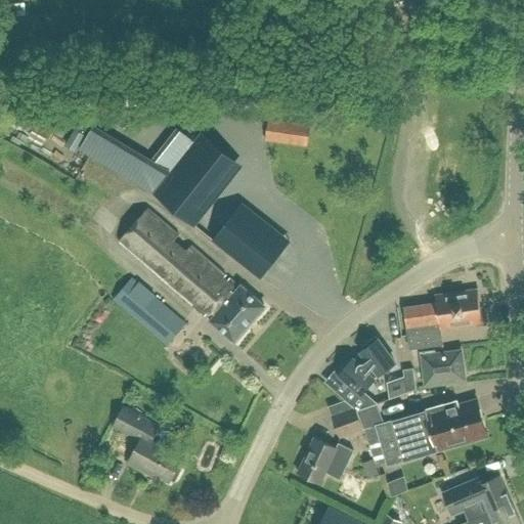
[(266,141),(308,146),(310,125),(269,120),(266,141)]
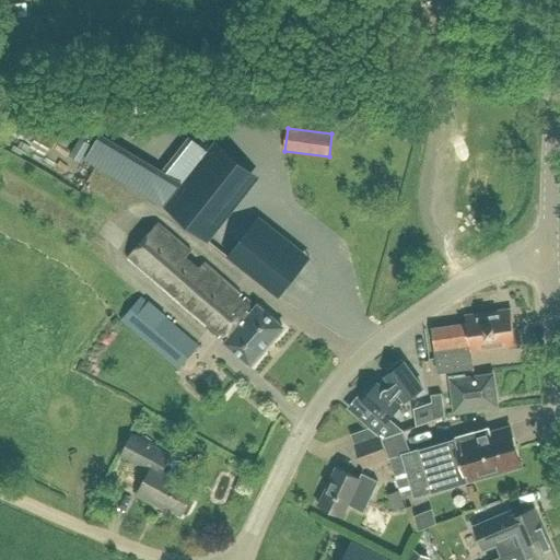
[(220,196),(190,173),(164,207),(193,230),(220,196)]
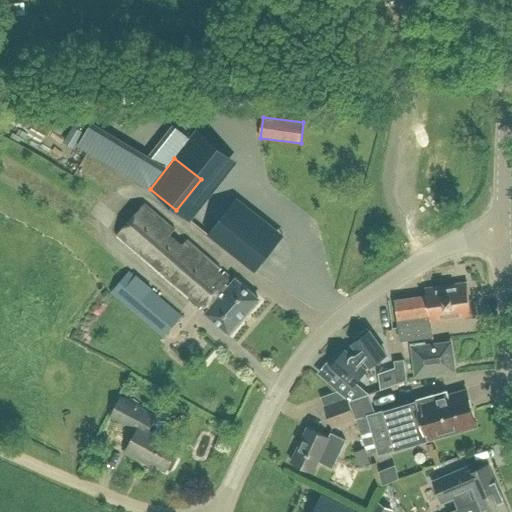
[(109,194),(115,180),(102,173),(95,187),(109,194)]
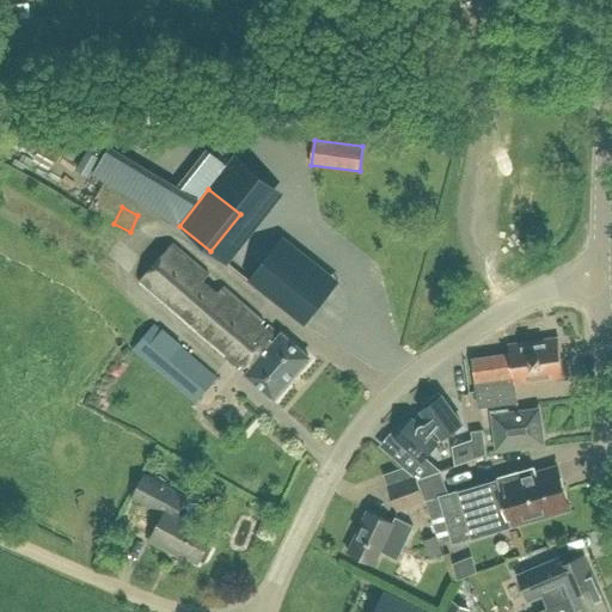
[(305,324),(338,281),(283,237),(249,281),(305,324)]
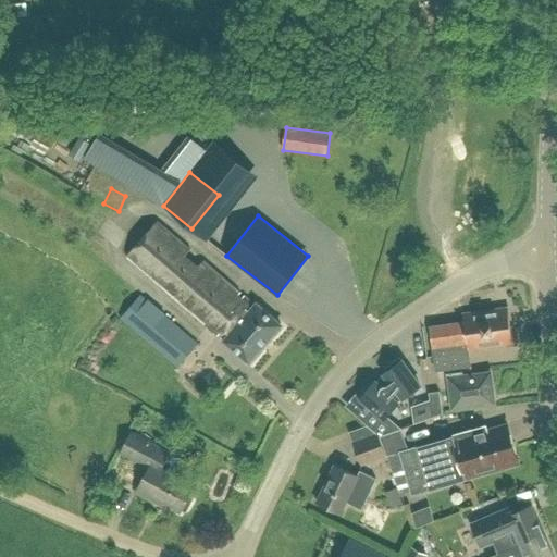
[(128,257),(218,332),(219,333),(221,331),(224,333),(222,336),(250,360),(282,322),(257,300),(255,302),(244,293),(242,296),(238,294),(240,291),(203,259),(198,264),(184,252),(188,247),(159,221),(128,257)]
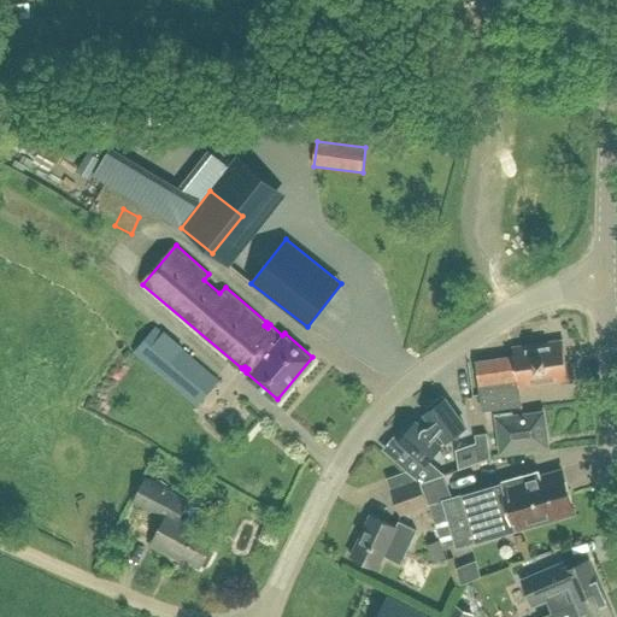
[(324,247),(318,256),(336,272),(344,264),(324,247)]
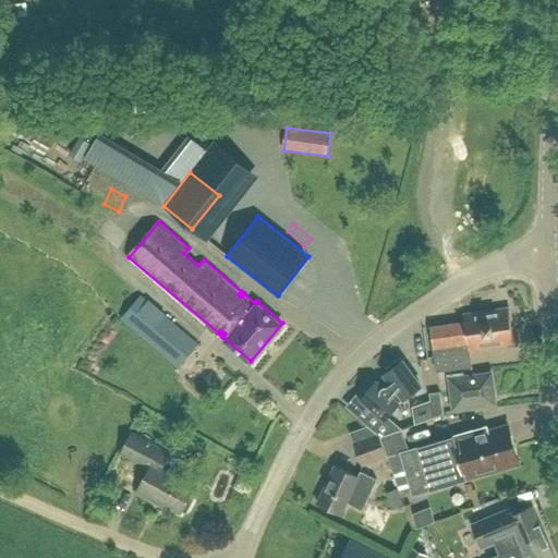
[(142,295),(120,319),(179,370),(199,344),(142,295)]
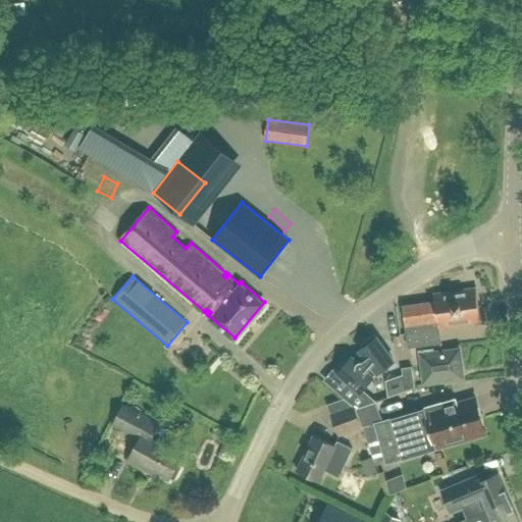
[(433,294),(434,303),(403,307),(409,347),(442,343),(440,328),(481,323),(476,288),(433,294)]
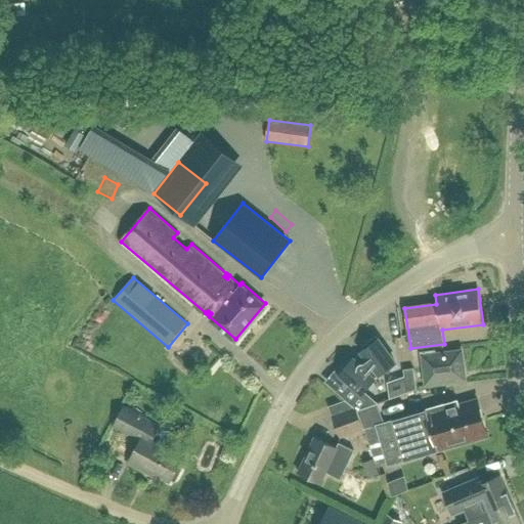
[(351,385),(341,397),(355,408),(357,407),(358,410),(378,403),(364,391),(376,379),(379,376),(395,363),(376,336),(362,345),(364,349),(360,351),(362,353),(355,360),(353,358),(339,375),(351,385)]
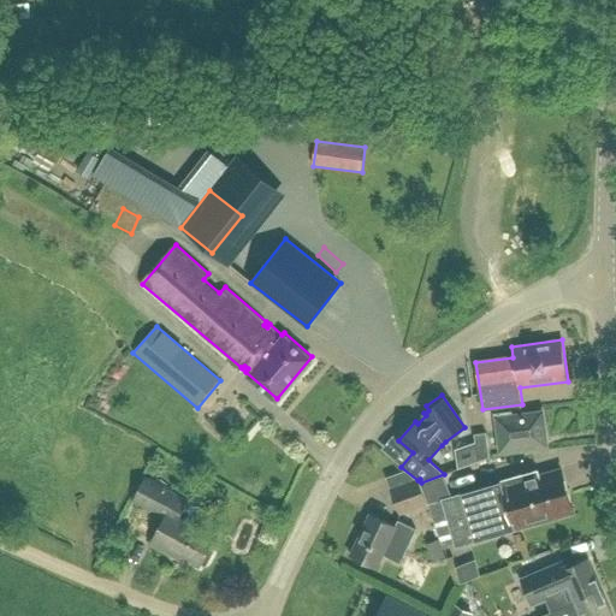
[(503,449),(546,443),(542,412),(513,415),(511,410),(497,413),(503,449)]
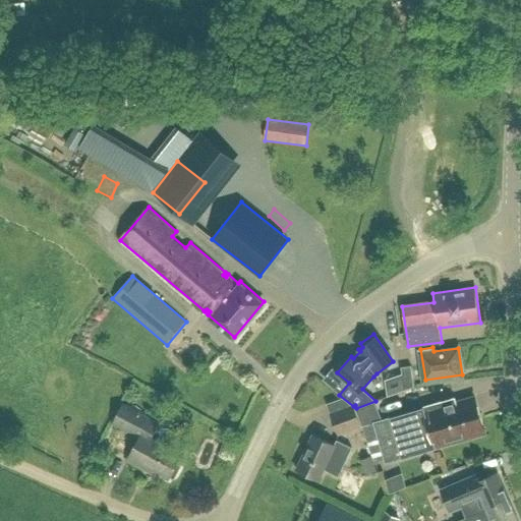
[(415,348),(405,349),(407,365),(417,364),(415,348)]
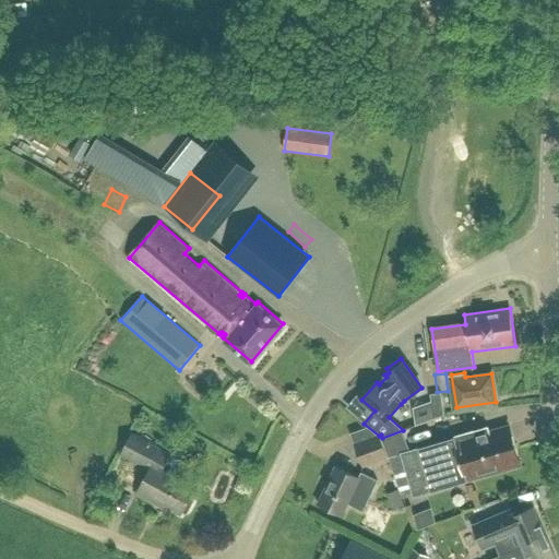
[(431,399),(433,419),(444,415),(442,397),(431,399)]
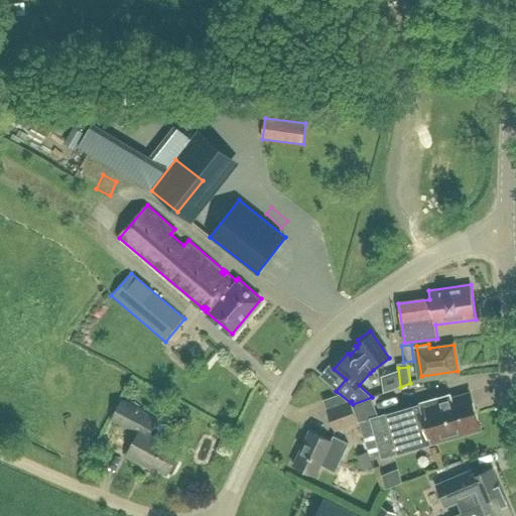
[(483,429),(472,394),(453,399),(452,396),(373,419),(384,458),(483,429)]
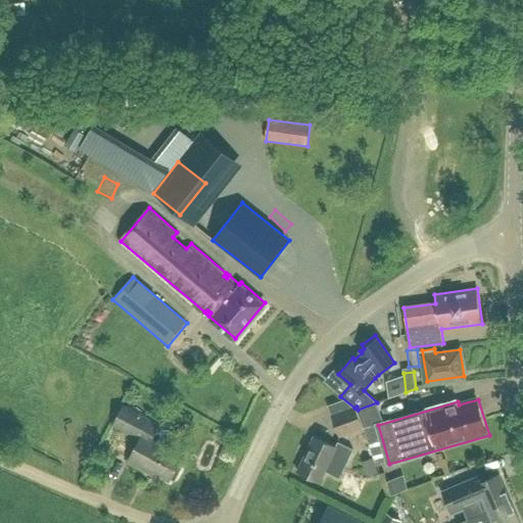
[(354,408),(333,416),(341,437),(365,428),(358,410),(357,407),(354,408)]
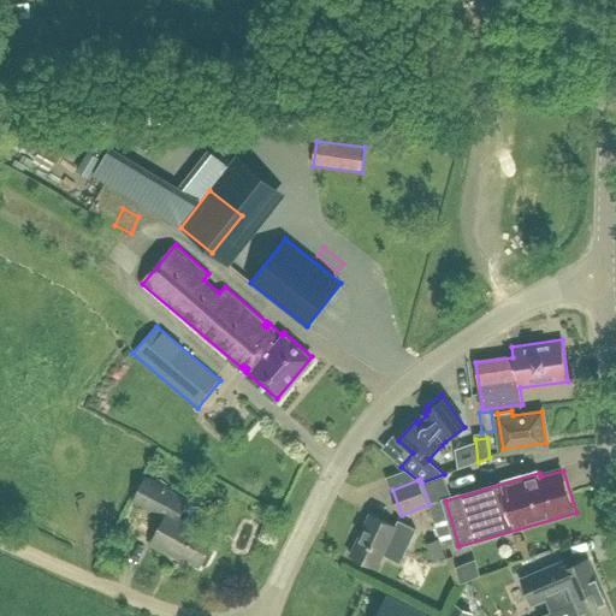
[(430,486),(434,501),(451,495),(445,480),(430,486)]
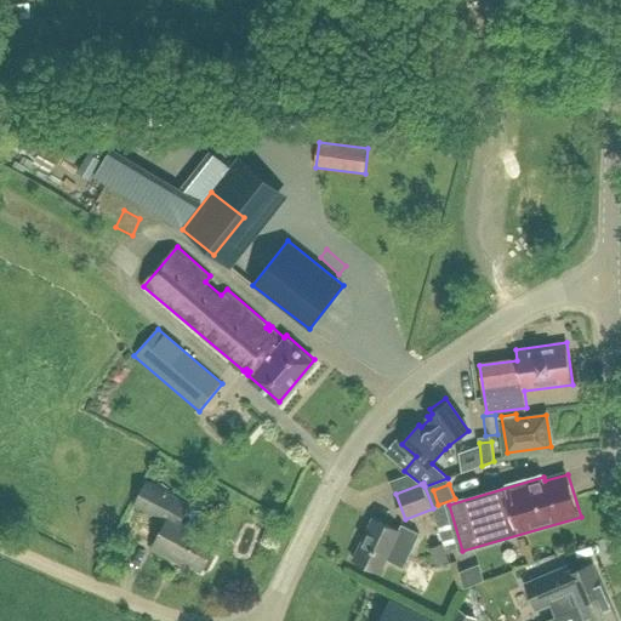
[(140,507),(166,520),(153,548),(201,571),(204,568),(209,570),(215,557),(210,554),(216,541),(182,525),(192,505),(151,485),(140,507)]
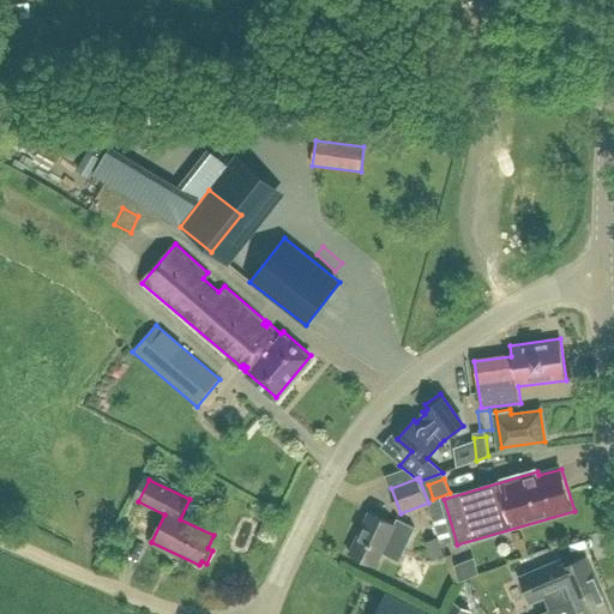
[(383,554),(401,563),(416,528),(397,519),(395,525),(368,512),(349,554),(377,566),(383,554)]
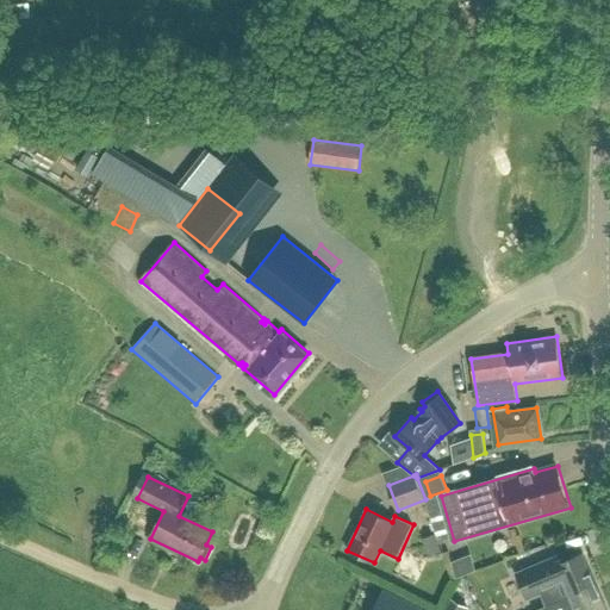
[(556,555),(530,566),(515,572),(527,599),(565,584),(570,596),(597,585),(583,553),(560,562),(556,555)]
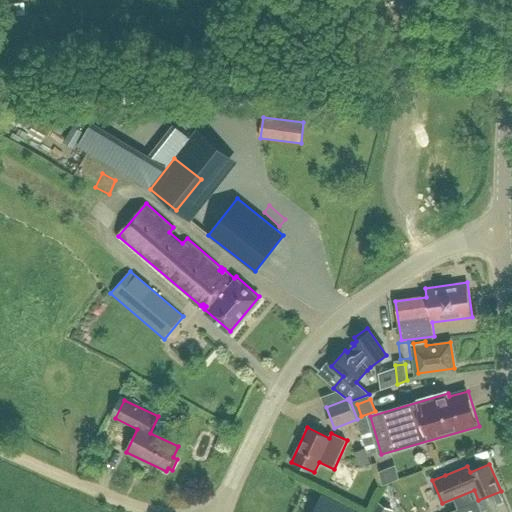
[(390,485),(403,478),(397,466),(384,472),(390,485)]
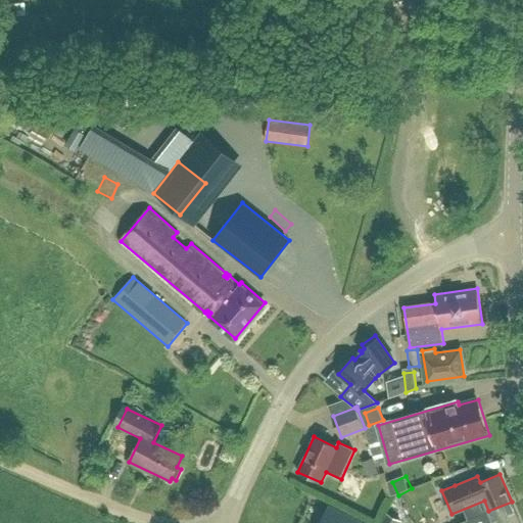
[(520,522),(512,502),(488,511),(493,522),(520,522)]
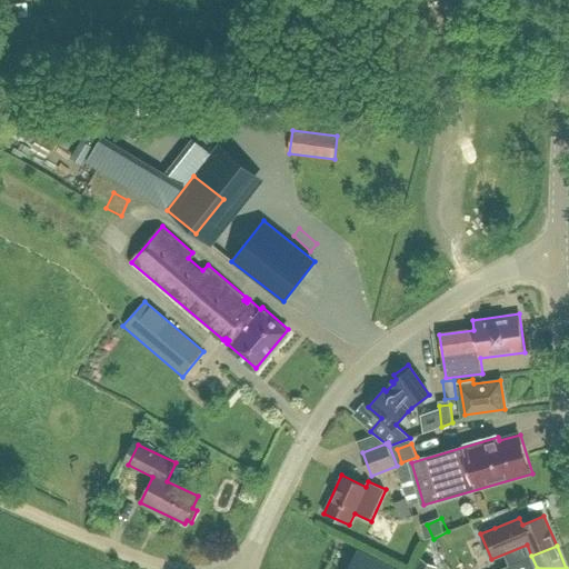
[(395,568),(359,551),(349,568),(395,568)]
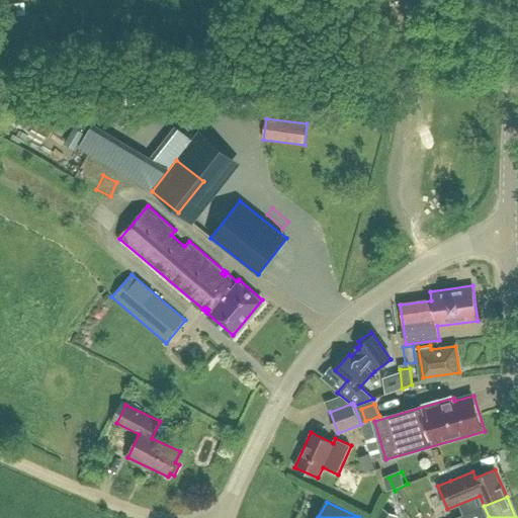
[(375,517),(397,517),(398,516),(381,507),(375,517)]
